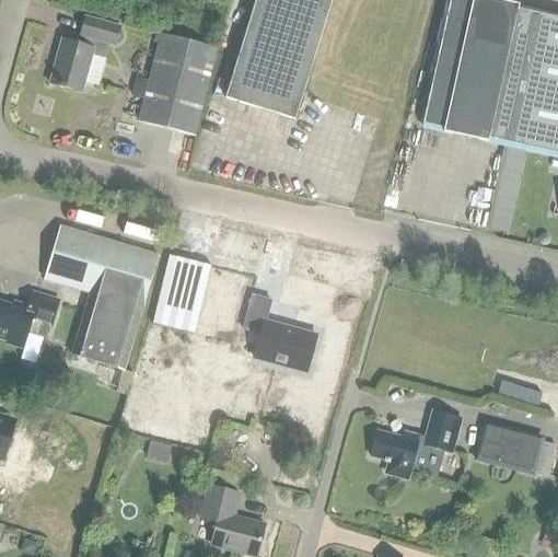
[(255,0),(225,95),(295,117),(332,0),(255,0)]
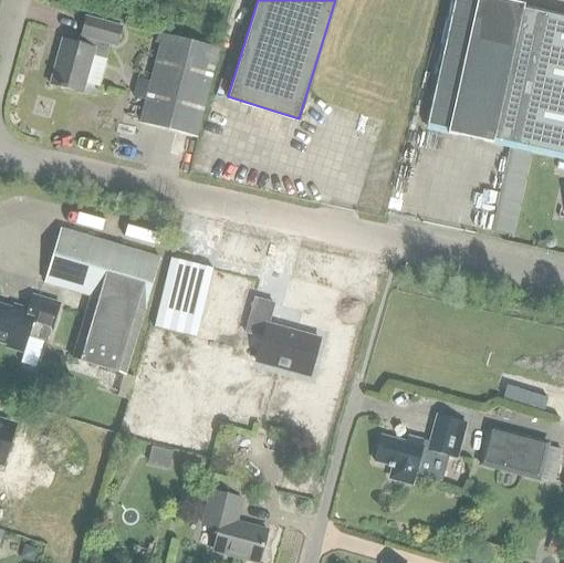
[(494,138),(563,154),(563,16),(543,11),(523,7),(524,2),(513,0),(455,0),(428,122),(450,127),(449,131),(493,141),(494,138)]
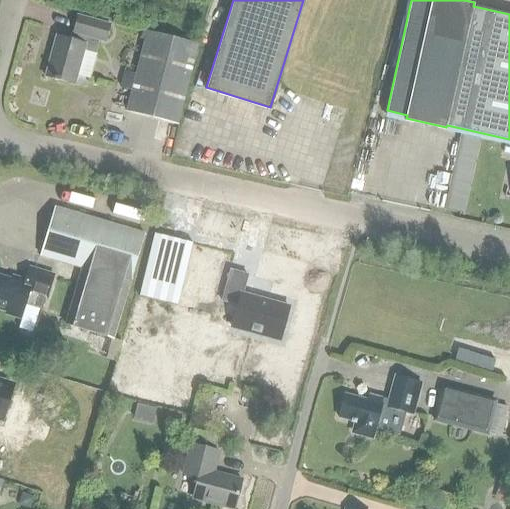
[(57,34),(46,74),(75,82),(78,73),(90,76),(97,51),(96,51),(100,39),(107,41),(113,21),(78,11),(73,31),(79,33),(77,39),(57,34)]
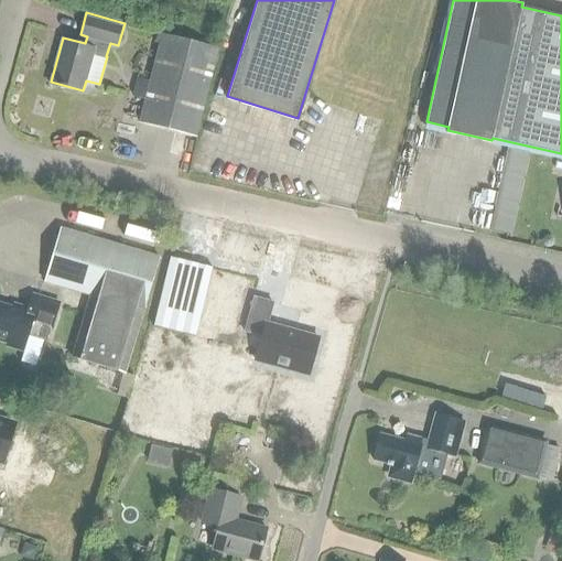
[(140,120),(196,135),(218,46),(163,32),(140,120)]
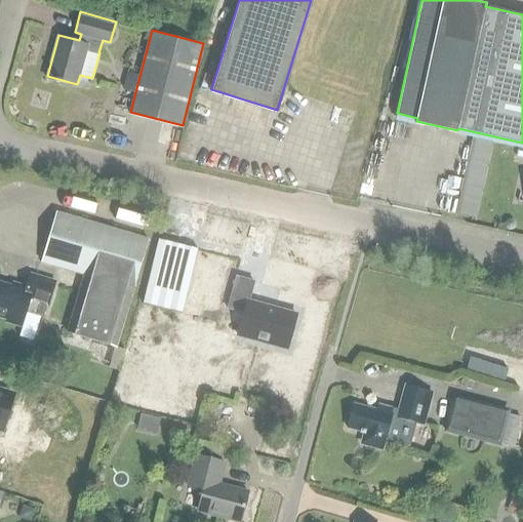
[(156,227),(159,215),(126,207),(123,218),(156,227)]
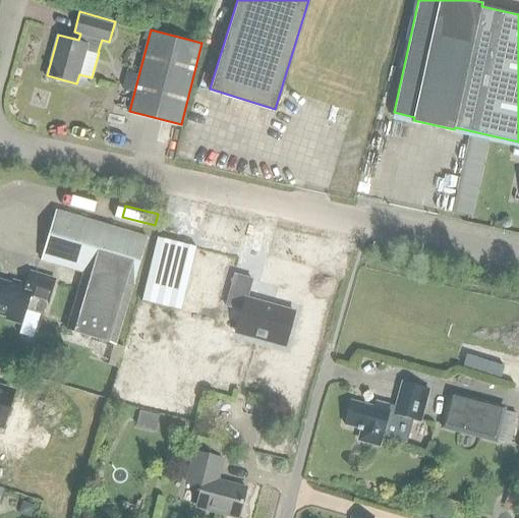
[(57,209),(52,226),(43,257),(85,270),(68,328),(116,342),(148,235),(57,209)]
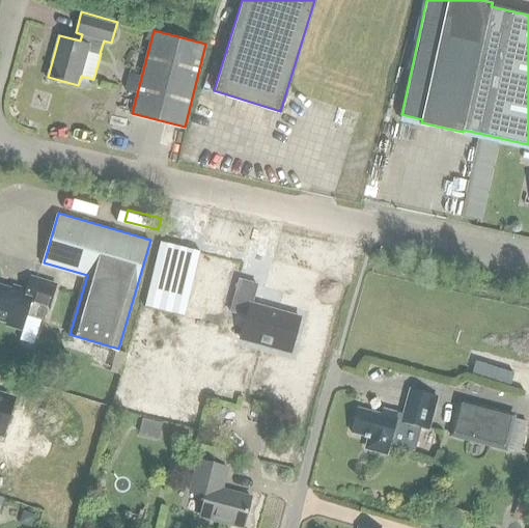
[(161,240),(145,305),(185,314),(200,249),(161,240)]
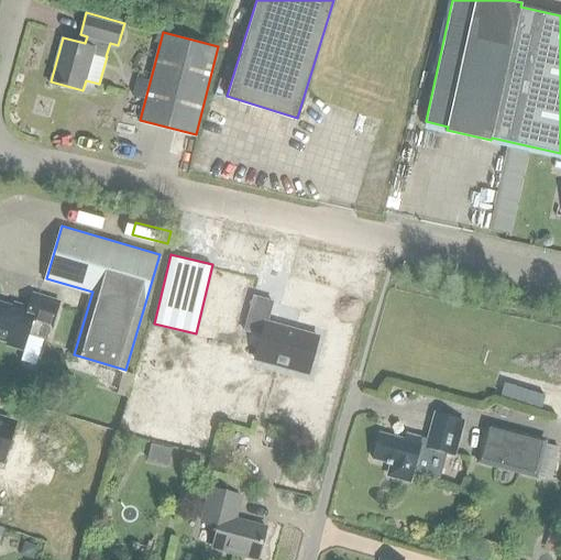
[(53,325),(61,299),(33,292),(30,306),(14,300),(13,305),(0,300),(0,337),(8,340),(7,342),(24,348),(29,332),(46,338),(51,325),(53,325)]
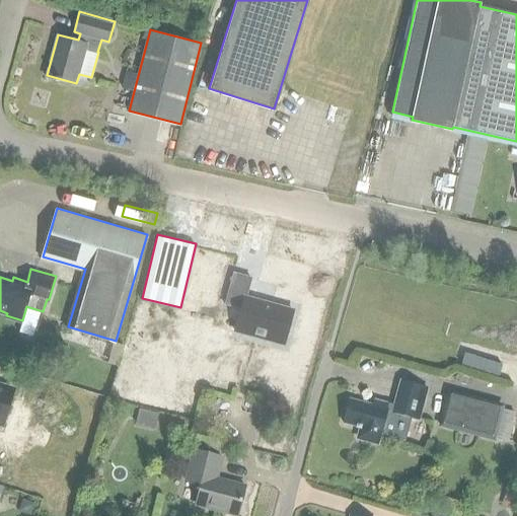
[(285,343),(294,308),(246,296),(252,276),(234,272),(226,302),(242,307),(236,329),(285,343)]
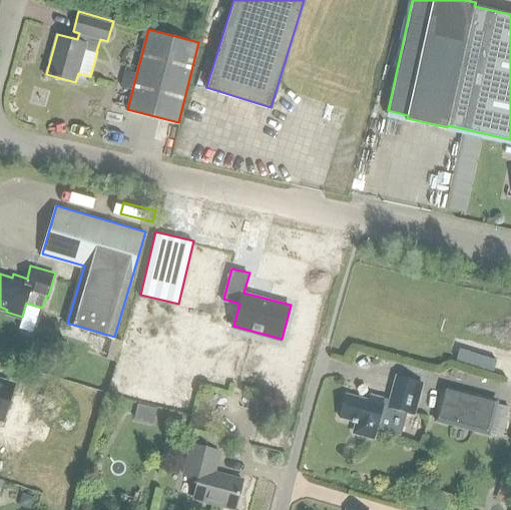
[(356,420),(352,432),(375,439),(378,427),(401,433),(408,410),(415,412),(423,382),(397,375),(391,398),(385,397),(383,402),(347,393),(340,416),(356,420)]
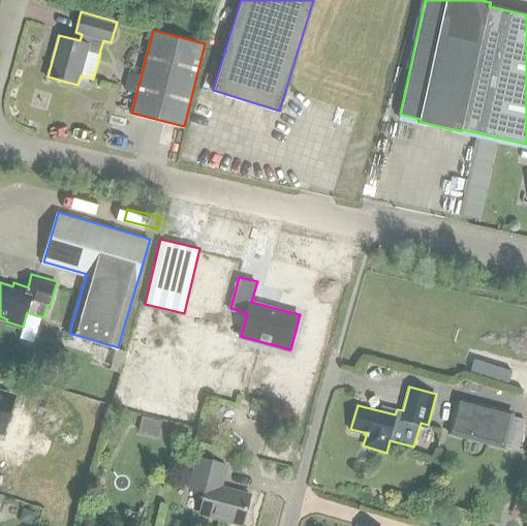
[(454,430),(503,443),(510,413),(461,400),(454,430)]
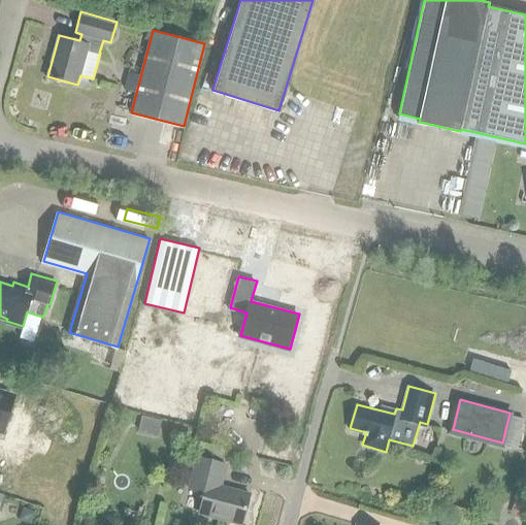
[(199,512),(242,523),(250,492),(218,484),(223,463),(226,464),(226,463),(197,456),(190,487),(205,491),(199,512)]
